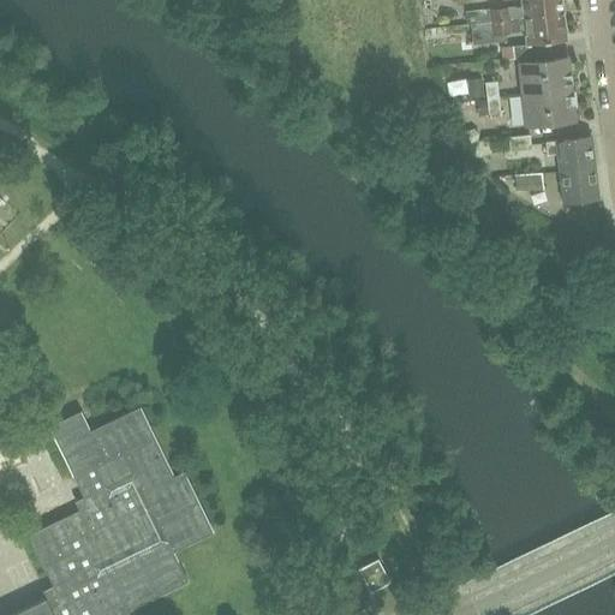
[(503,0),(505,1),(513,0),(521,0),(523,7),(514,9),(514,6),(465,12),(466,25),(488,23),(524,19),(562,15),(560,0),(503,0)]
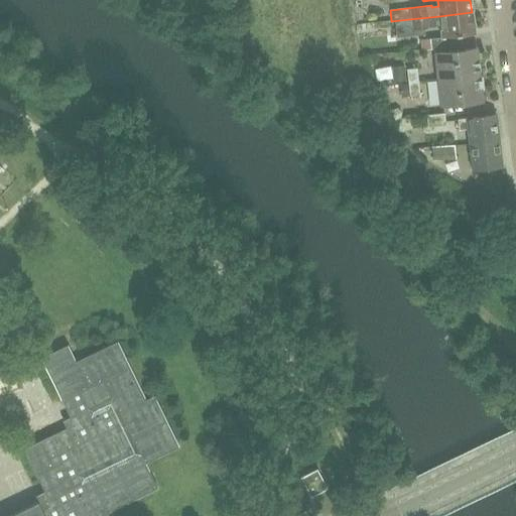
[(474,34),(472,12),(439,16),(409,19),(411,30),(440,27),(442,37),(442,38),(458,36),(474,34)]
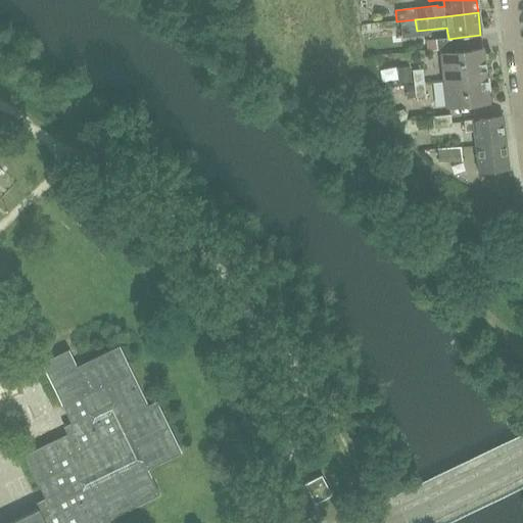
[(448,38),(432,40),(433,51),(465,47),(464,37),(448,39),(448,38)]
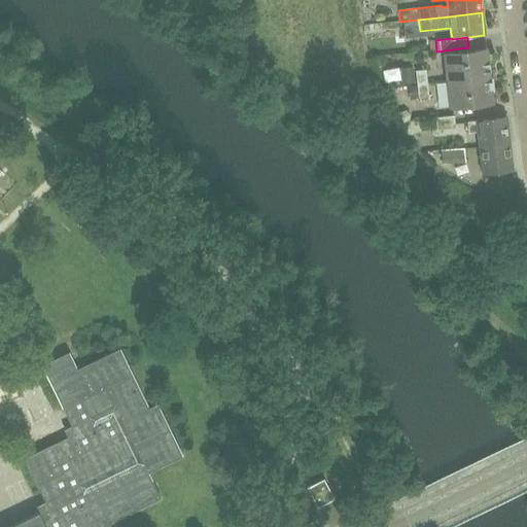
[(447,82),(488,78),(486,51),(445,56),(447,82)]
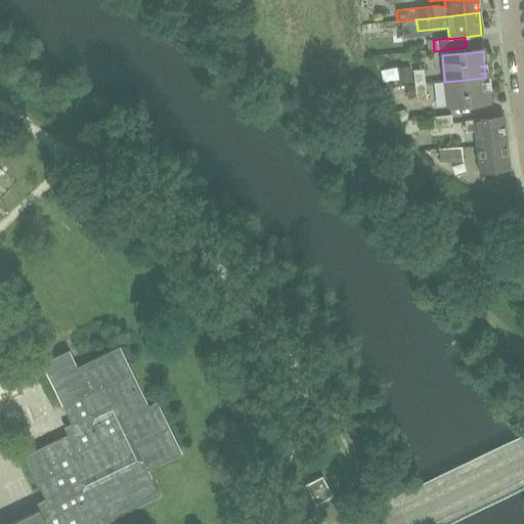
[(423,70),(412,72),(415,86),(425,85),(423,70)]
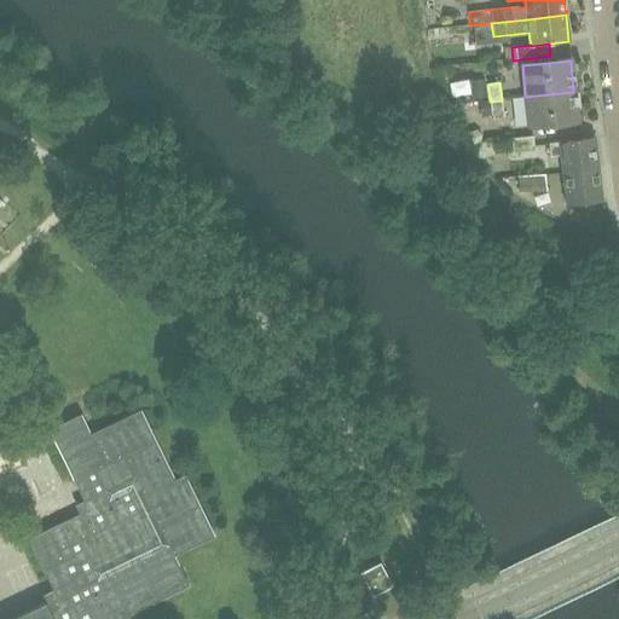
[(573,92),(525,97),(528,128),(577,123),(573,92)]
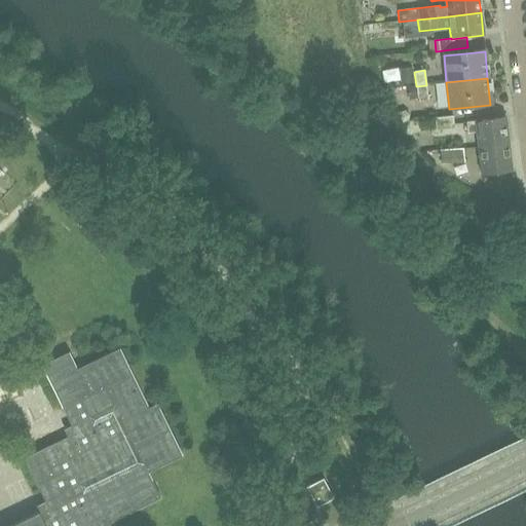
[(428,98),(426,85),(416,86),(417,99),(428,98)]
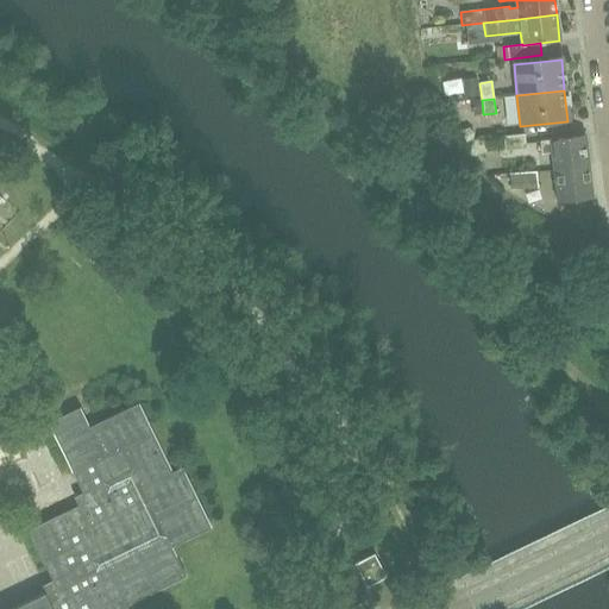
[(504,151),(526,148),(523,135),(503,137),(504,151)]
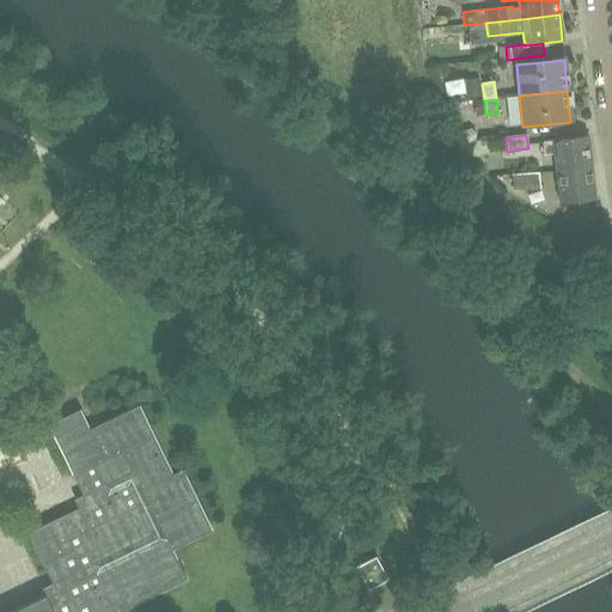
[(556,172),(592,167),(588,138),(543,144),(545,157),(554,157),(556,172)]
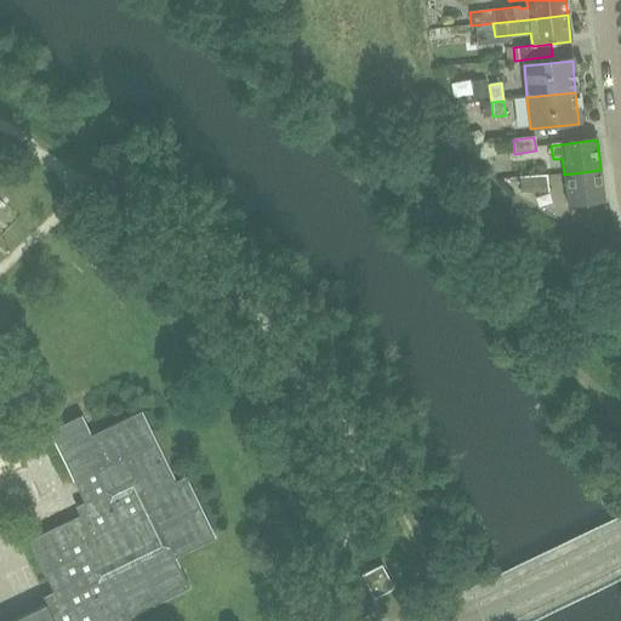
[(600,170),(564,175),(568,206),(604,203),(600,170)]
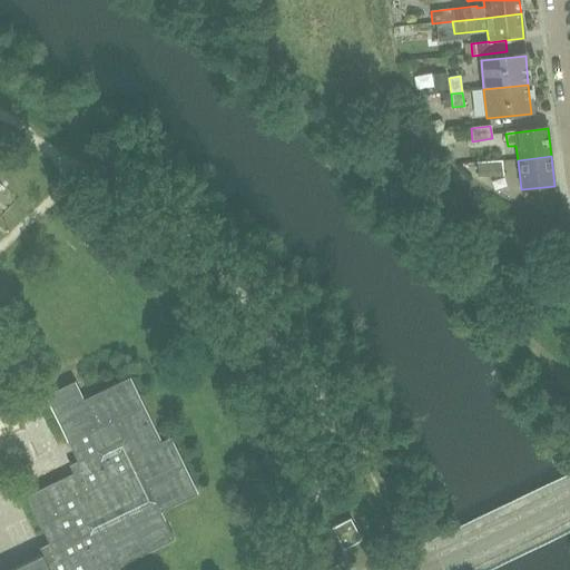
[(478,178),(503,177),(501,161),(475,163),(478,178)]
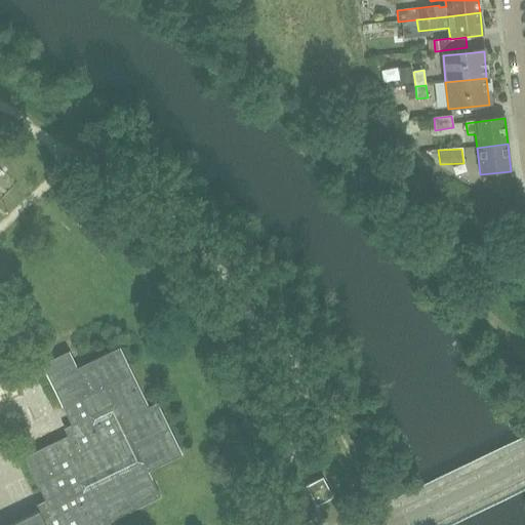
[(148,407),(119,348),(77,368),(69,351),(42,364),(75,433),(24,457),(48,509),(39,514),(38,512),(10,524),(110,524),(109,522),(160,497),(148,472),(182,455),(156,403),(148,407)]
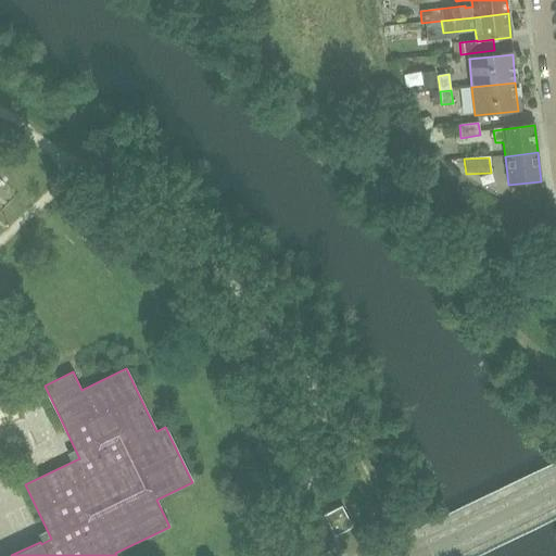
[(336,535),(353,526),(342,505),(324,514),(336,535)]
